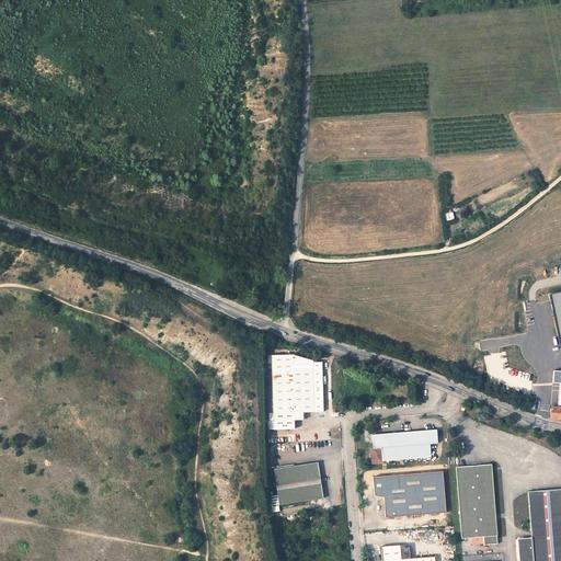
[(560,292),(550,295),(560,344),(560,292)]
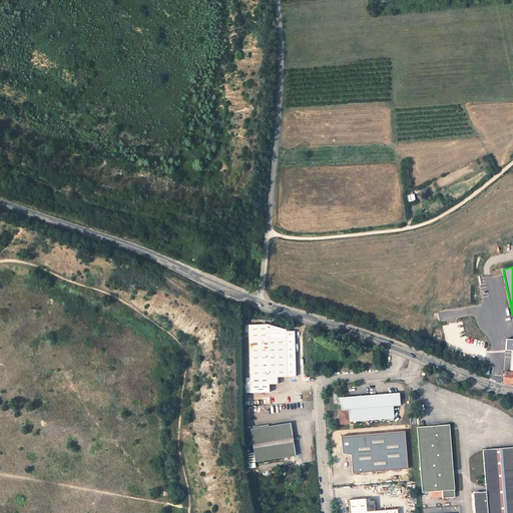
[(242,342),(243,377),(249,376),(250,393),(270,392),(269,384),(278,384),(278,377),(296,377),(295,331),(287,331),(286,330),(268,325),(248,325),(248,341),(242,342)]
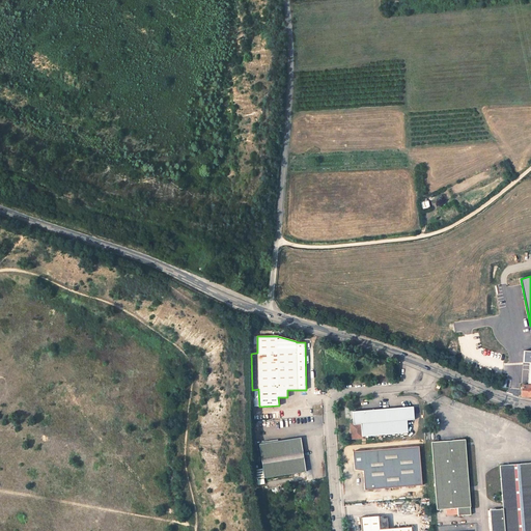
[(530,397),(530,387),(528,388),(521,387),(520,397),(530,397)]
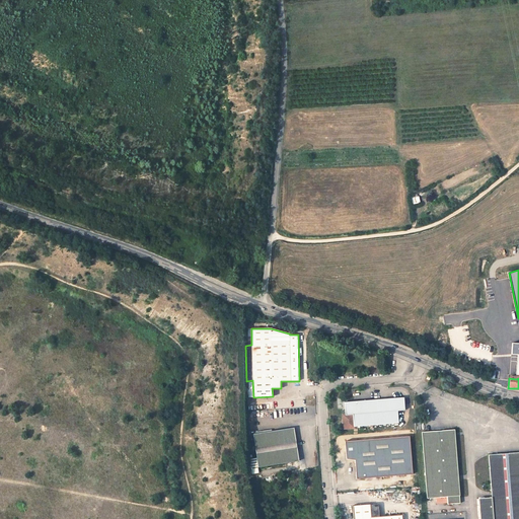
[(397,411),(404,410),(403,397),(345,402),(346,415),(343,415),(344,429),(354,428),(354,426),(398,423),(397,411)]
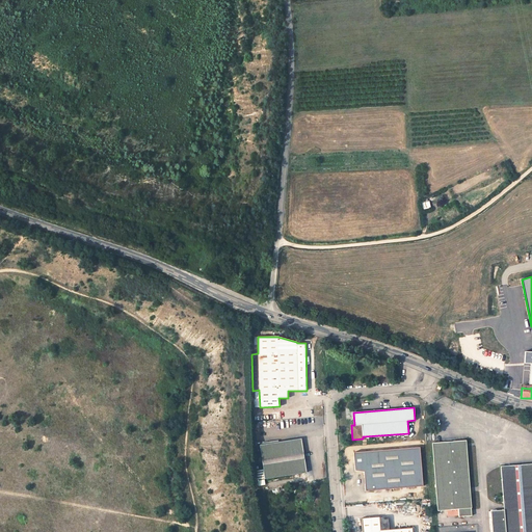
[(301,439),(260,445),(265,478),(307,472),(301,439)]
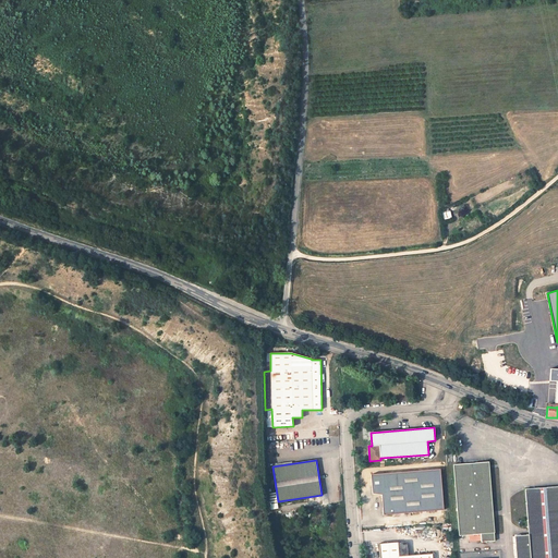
[(495,541),(488,462),(453,464),(459,535),(470,534),(481,533),(481,540),(482,542),(495,541)]
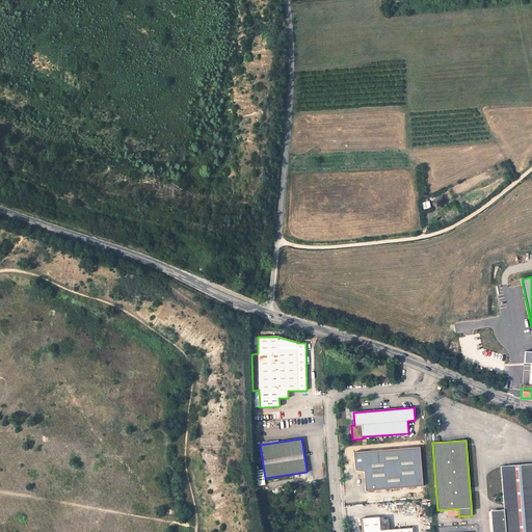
[(423,485),(420,448),(353,452),(355,470),(364,471),(366,490),(423,485)]
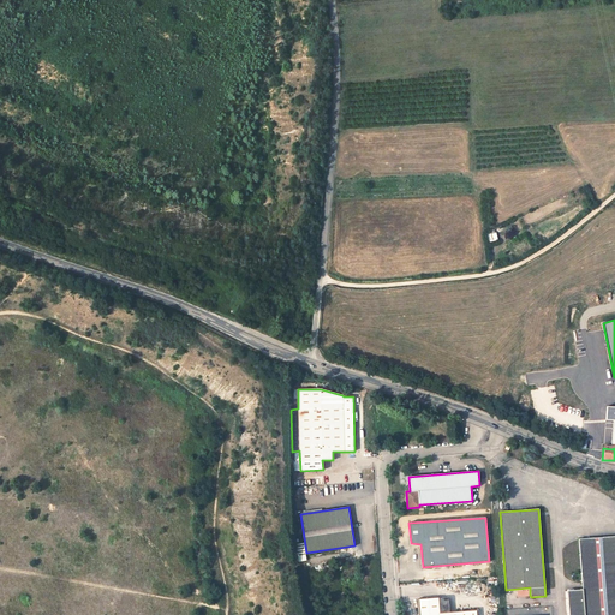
[(614,614),(614,536),(579,539),(583,590),(567,591),(568,614),(614,614)]
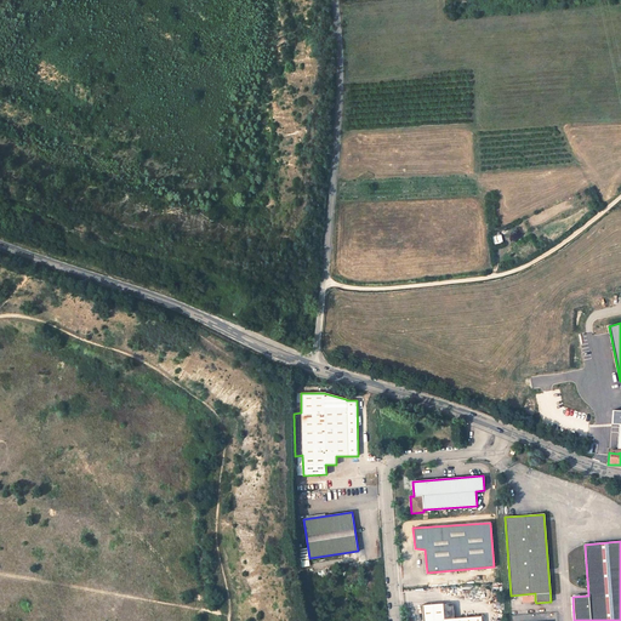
[(454,619),(444,619),(443,604),(443,603),(422,605),(422,620),(480,620),(482,616),(454,619)]
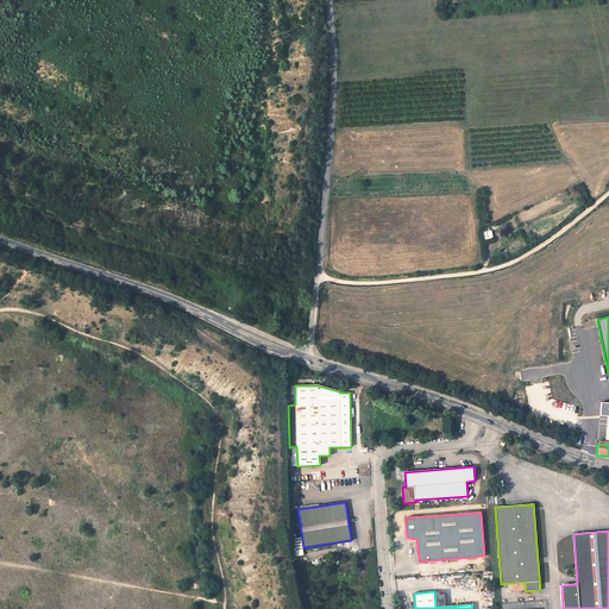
[(434,592),(435,607),(445,607),(444,592),(443,591),(434,592)]
